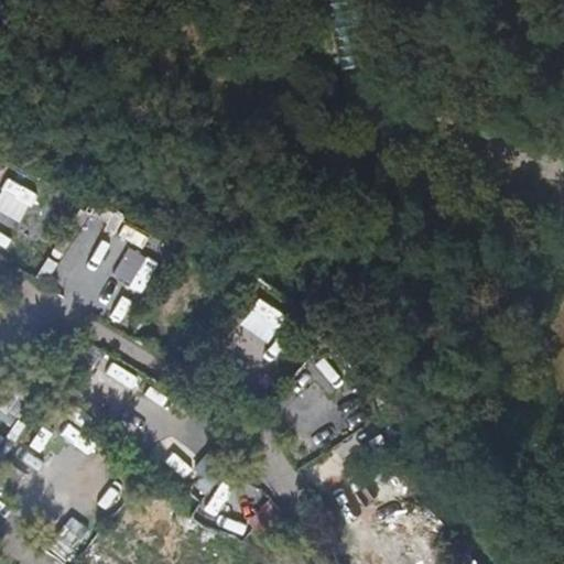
[(368,64),(356,0),(325,0),(339,68),(368,64)]
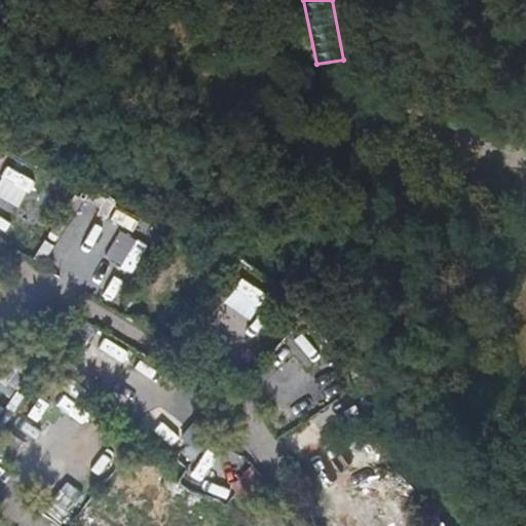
[(0,209),(9,215),(25,188),(14,182),(0,208),(0,209)]
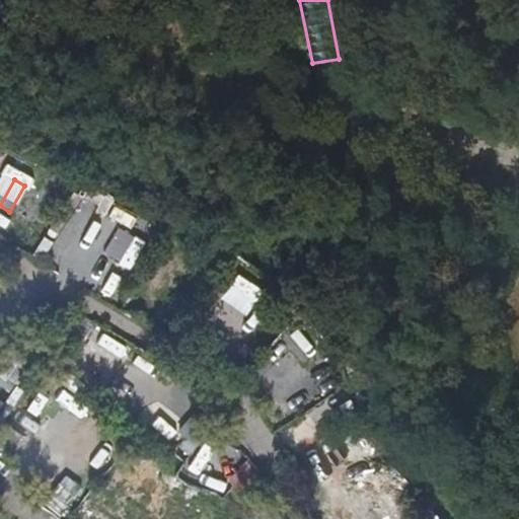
[(78,214),(66,236),(75,241),(87,219),(78,214)]
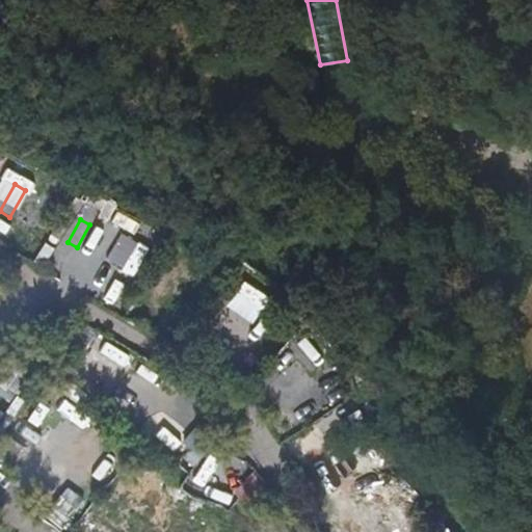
[(239,290),(264,304),(270,293),(245,278),(239,290)]
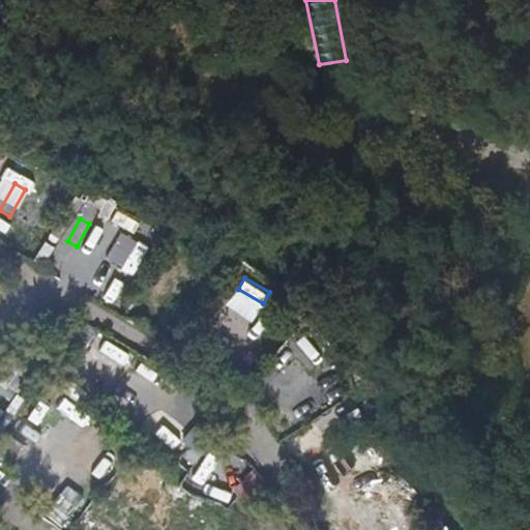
[(85,357),(85,358),(114,380),(130,357),(70,314),(55,335),(85,357)]
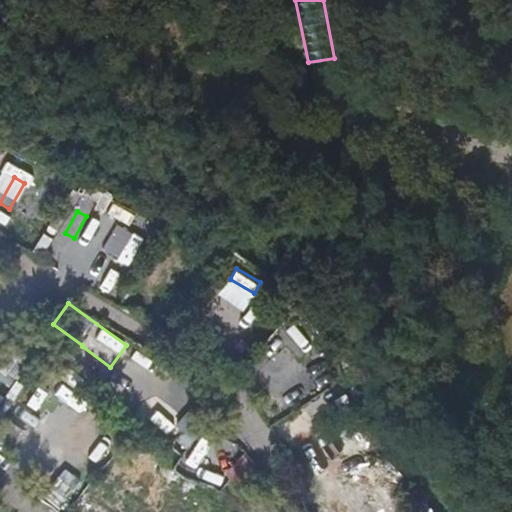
[(303,355),(319,339),(296,318),(280,334),(303,355)]
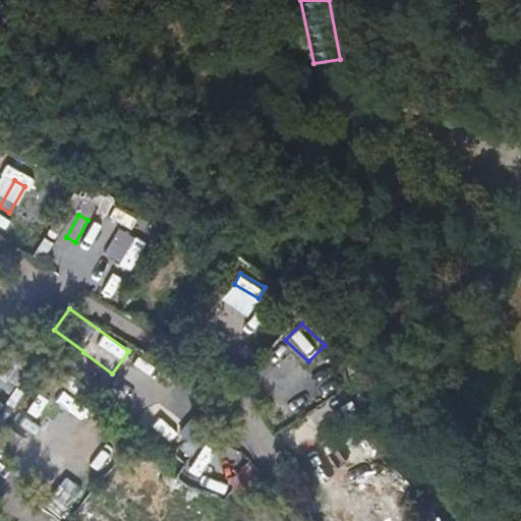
[(6,353),(0,360),(0,388),(7,395),(27,371),(6,353)]
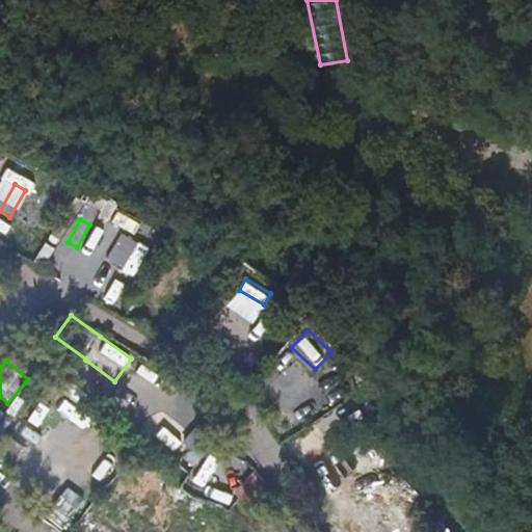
[(0,429),(4,431),(11,411),(0,407),(0,429)]
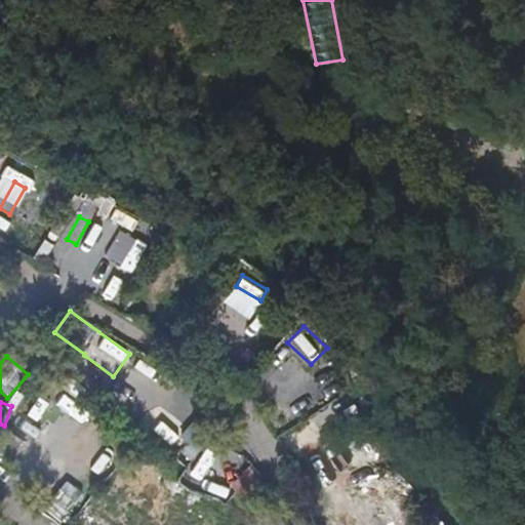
[(216,460),(207,470),(218,483),(243,460),(224,440),(209,453),(216,460)]
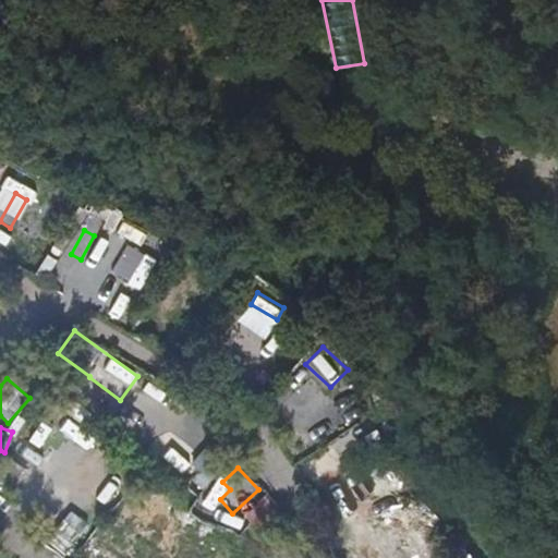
[(100,508),(124,487),(116,476),(91,497),(100,508)]
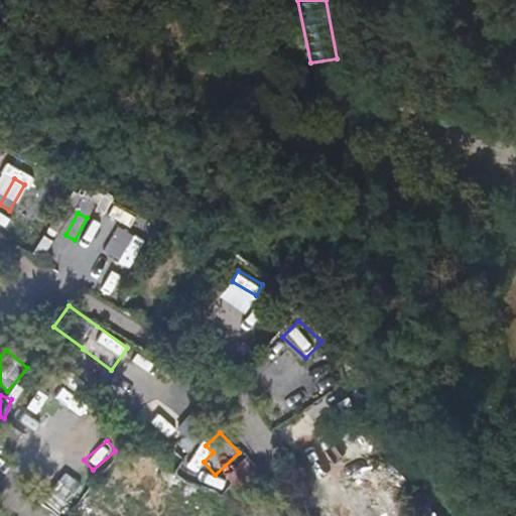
[(243,457),(223,479),(233,488),(207,515),(239,515),(270,482),(243,457)]
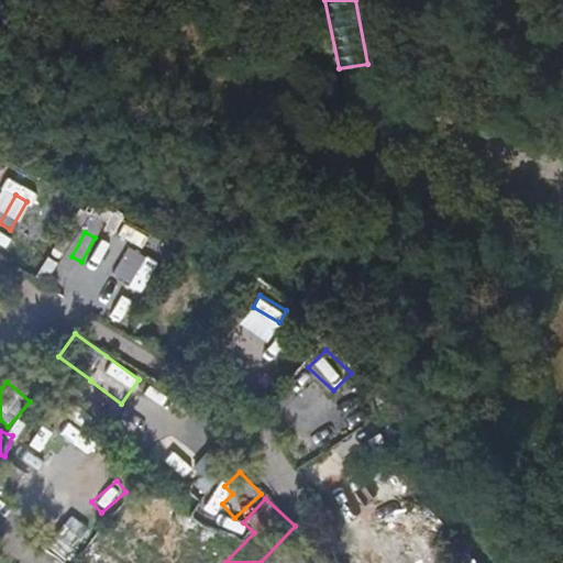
[(46,547),(68,559),(87,525),(65,512),(46,547)]
